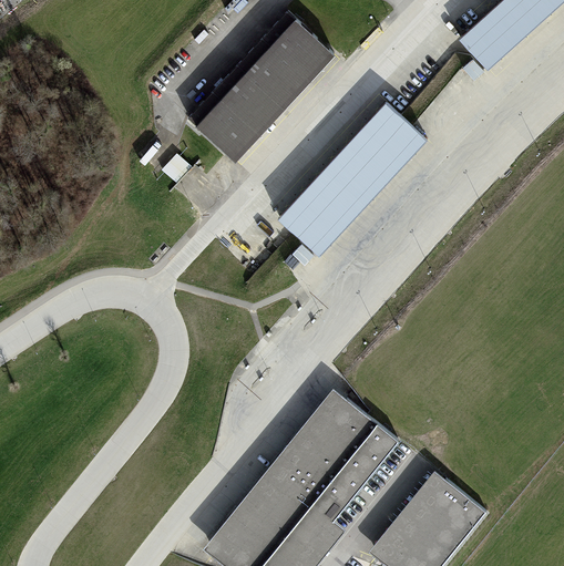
[(504,0),(467,37),(481,53),(492,64),(562,0),(504,0)]
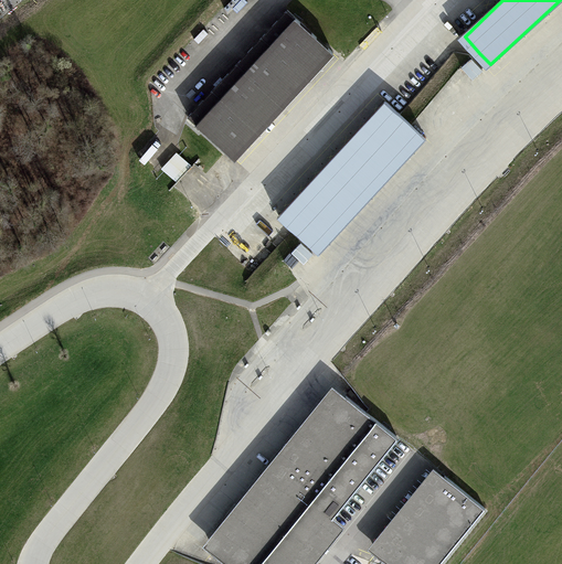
[(292,11),(198,118),(239,155),(333,48),(292,11)]
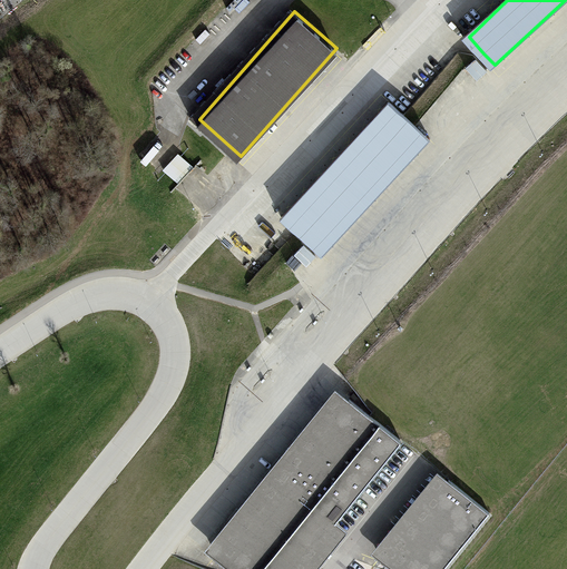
[(389,102),(284,215),(314,242),(324,252),(429,139),(418,129),(389,102)]
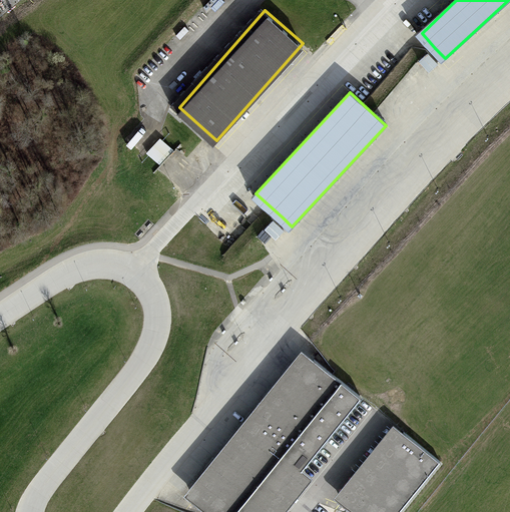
[(346,388),(302,351),(230,434),(174,502),(186,511),(288,511),(373,411),(346,388)]
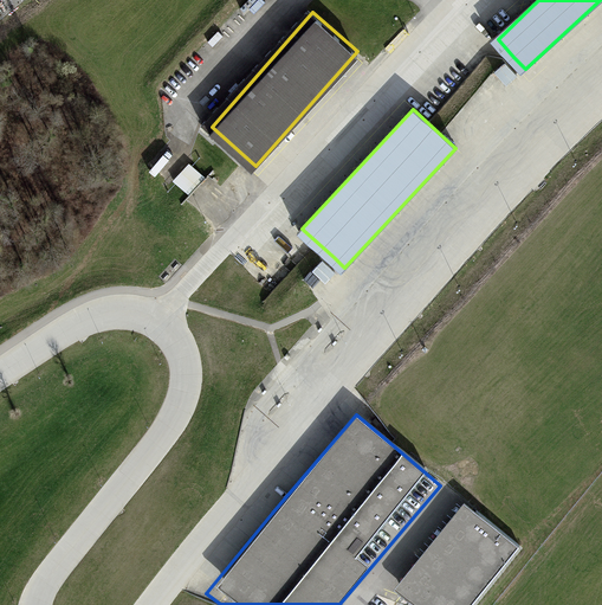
[(466,506),(397,592),(414,604),(477,604),(522,549),(466,506)]
